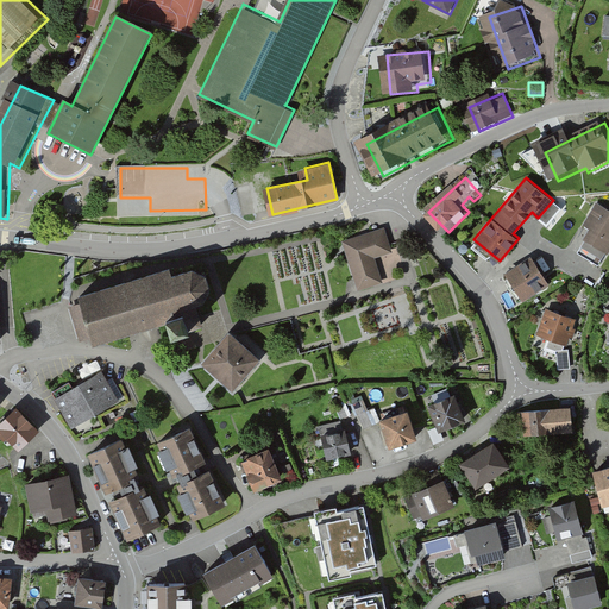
[(608,208),(600,205),(588,226),(596,231),(590,239),(608,250),(608,208)]
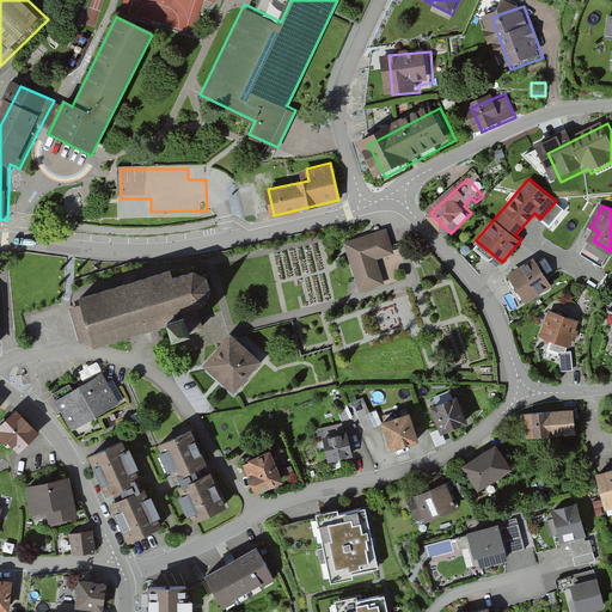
[(386,231),(346,244),(357,285),(359,291),(384,283),(377,258),(392,254),(386,231)]
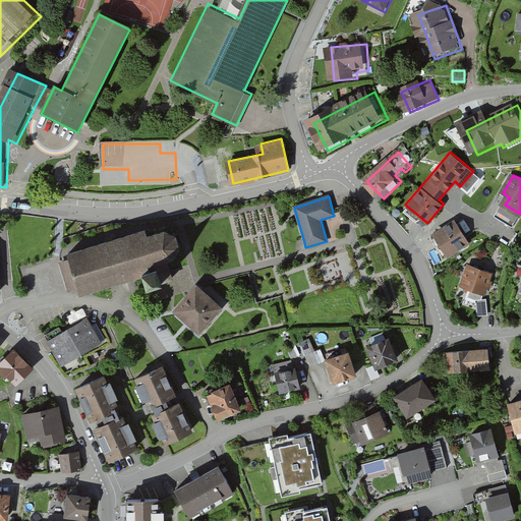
[(454,218),(431,232),(448,256),(470,241),(454,218)]
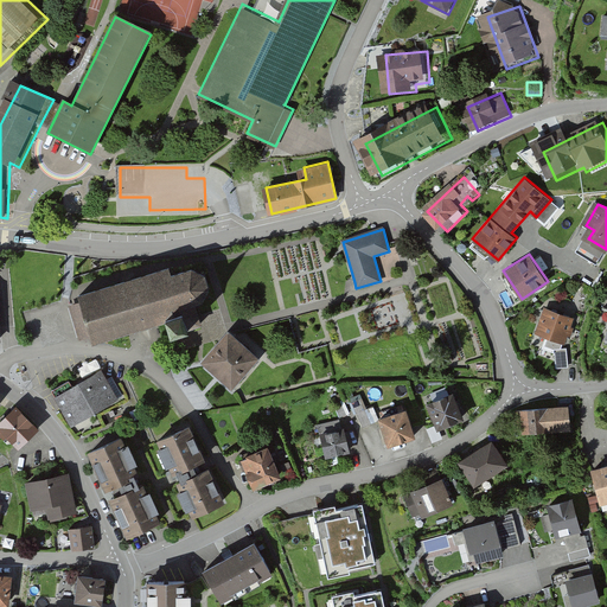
[(80,300),(68,304),(80,339),(91,334),(93,340),(141,325),(166,317),(172,333),(203,324),(195,300),(202,298),(210,283),(205,269),(193,263),(176,269),(173,261),(77,292),(80,300)]
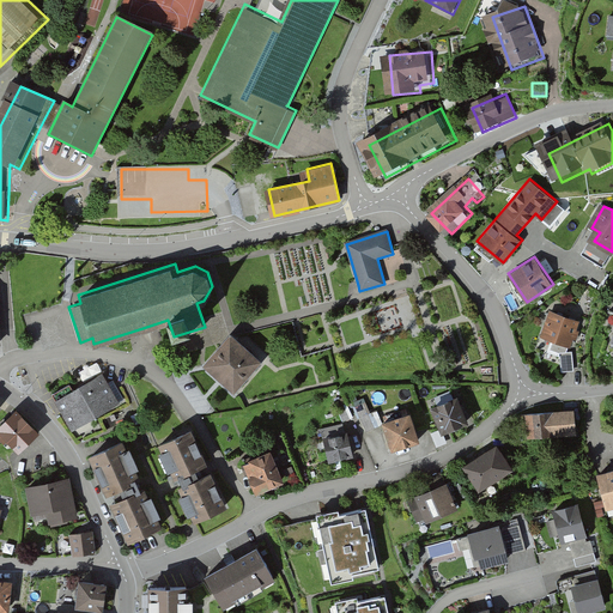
[(578,321),(551,310),(541,334),(553,339),(550,349),(560,353),(566,352),(578,321)]
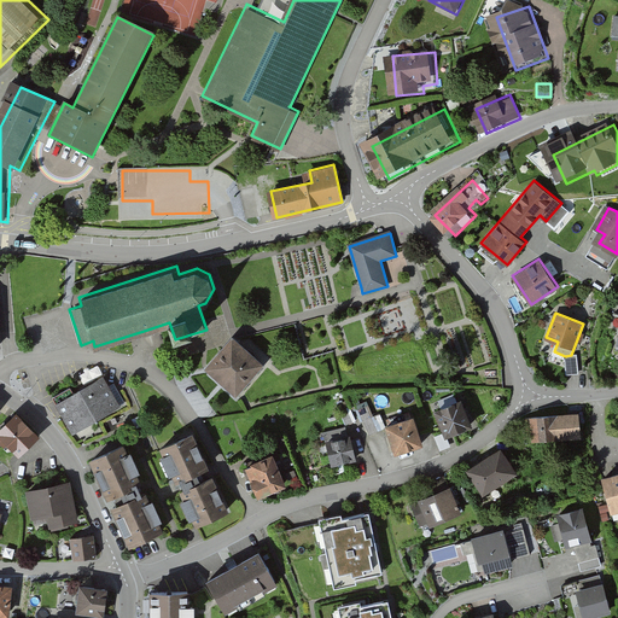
[(262,362),(233,336),(207,366),(235,391),(262,362)]
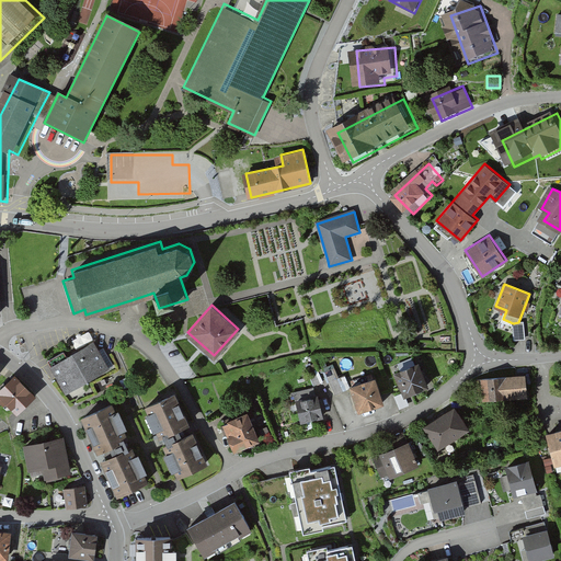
[(518,322),(513,323),(515,340),(519,339),(525,339),(523,322),(518,322)]
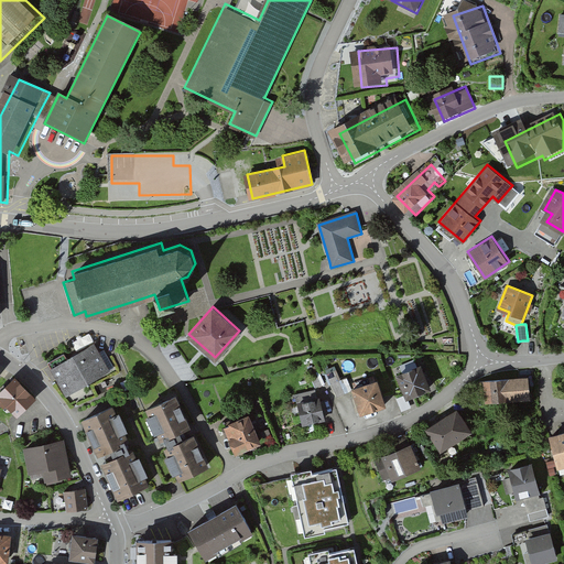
[(95,343),(51,366),(65,393),(109,370),(95,343)]
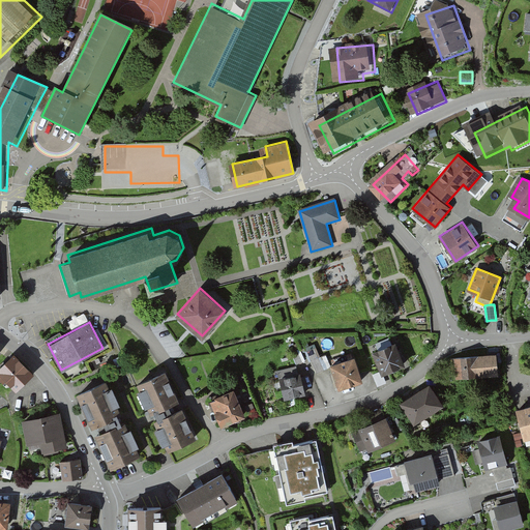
[(396,342),(373,351),(381,372),(382,373),(405,363),(396,342)]
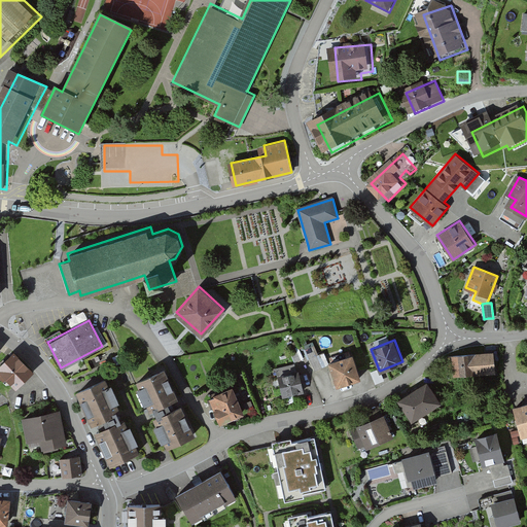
[(0,360),(8,351),(0,344),(0,360)]
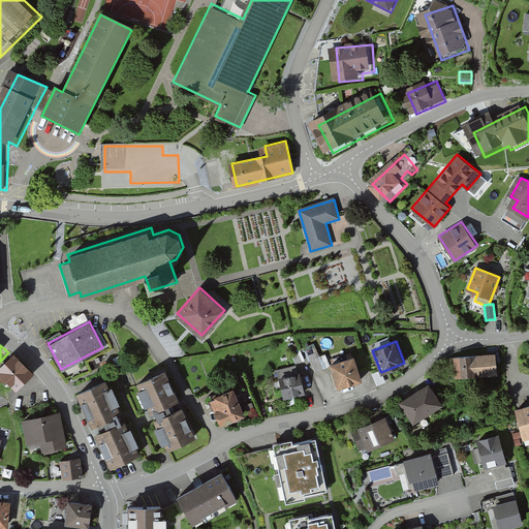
[(317,349),(310,351),(315,372),(323,370),(317,349)]
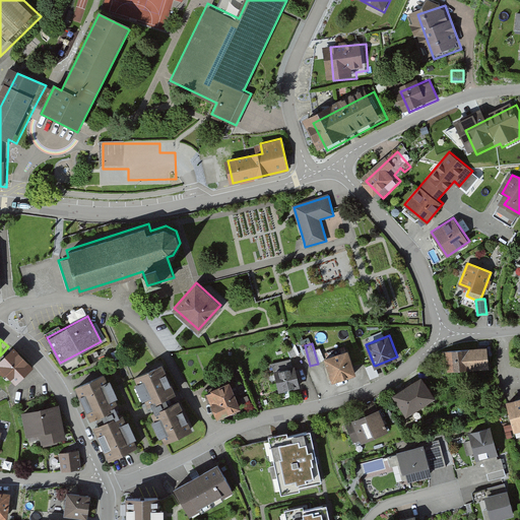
[(488,345),(446,349),(448,370),(490,366),(488,345)]
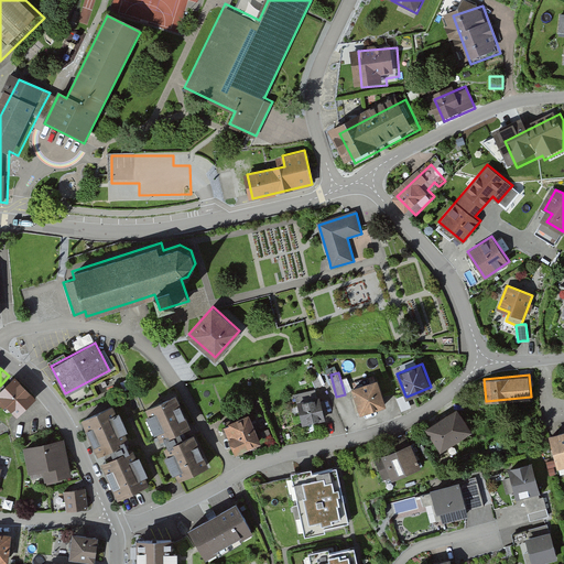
[(378,379),(354,388),(361,412),(387,404),(383,397),(378,379)]
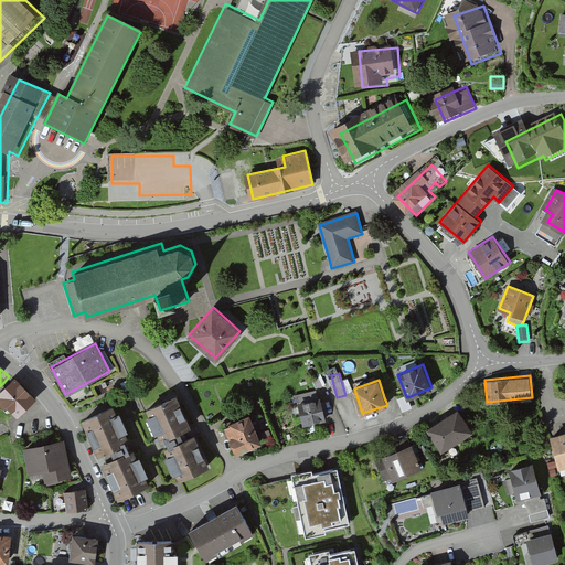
[(44,403),(23,382),(7,398),(28,419),(44,403)]
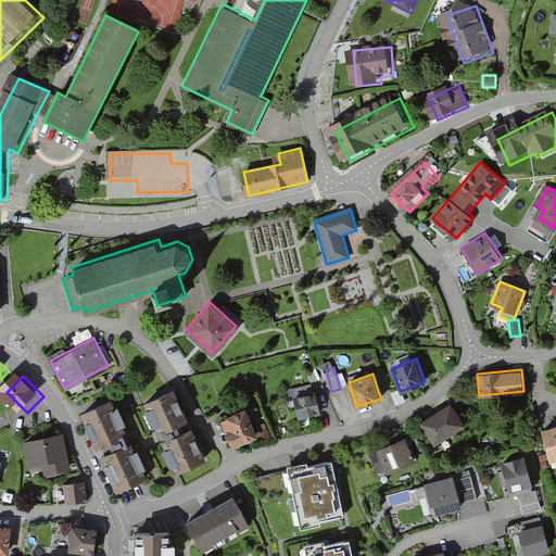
[(174,389),(146,401),(160,433),(188,420),(174,389)]
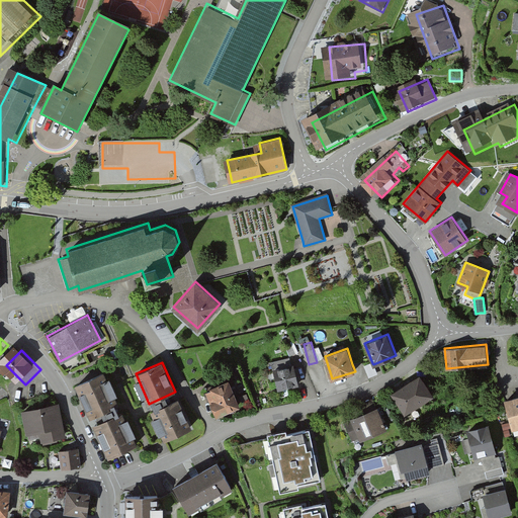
[(377,374),(372,363),(365,366),(369,377),(373,375),(377,374)]
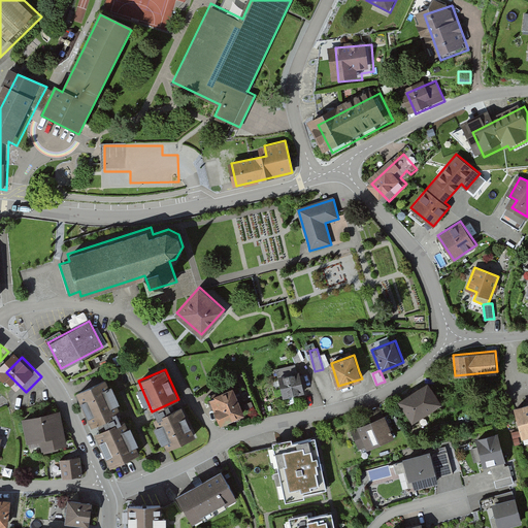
[(299,372),(278,377),(284,397),(303,392),(299,372)]
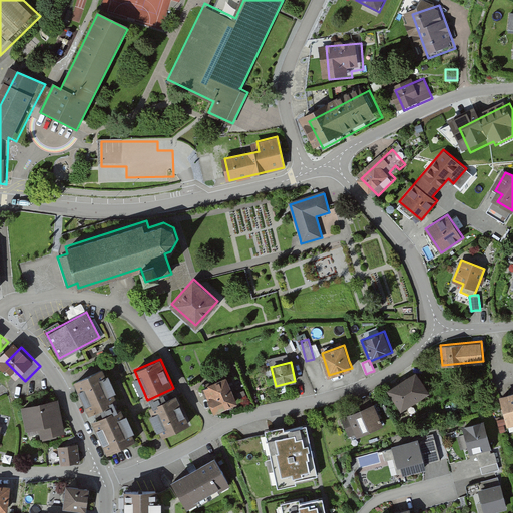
[(102,368),(74,381),(89,411),(111,401),(109,396),(114,393),(102,368)]
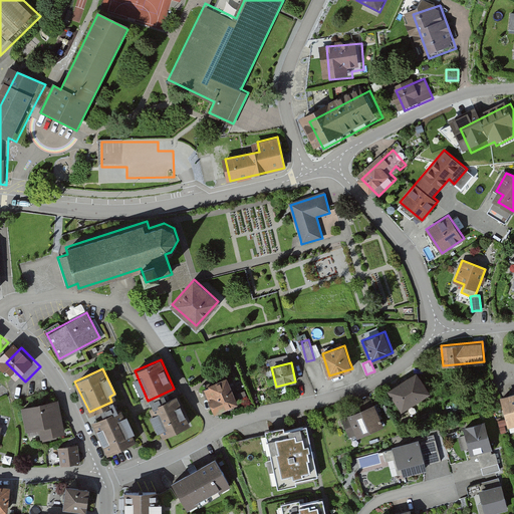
[(417,371),(389,390),(402,411),(430,392),(417,371)]
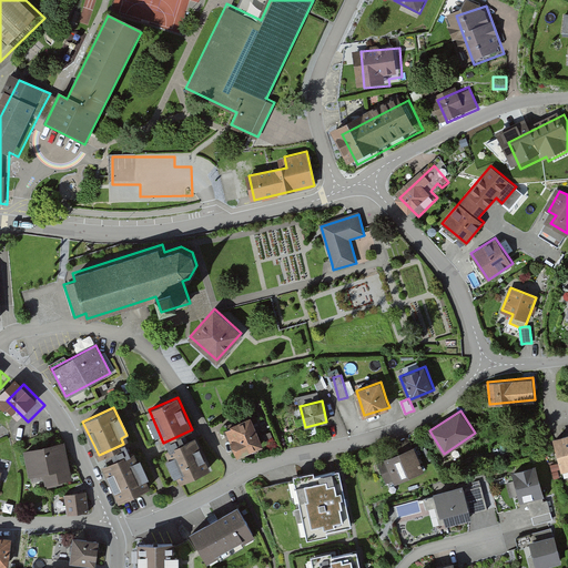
[(251,417),(224,428),(237,457),(263,446),(251,417)]
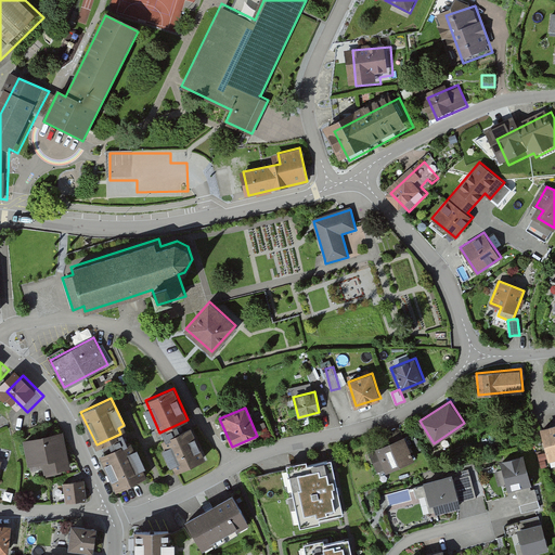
[(191,426),(162,439),(177,472),(205,457),(192,429),(191,426)]
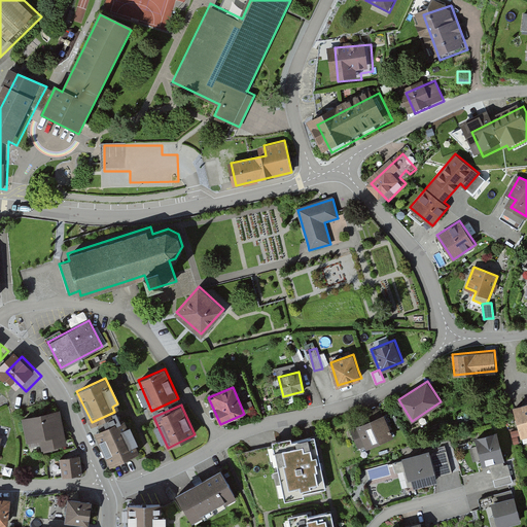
[(384,413),(356,425),(350,428),(358,448),(365,446),(366,448),(394,436),(384,413)]
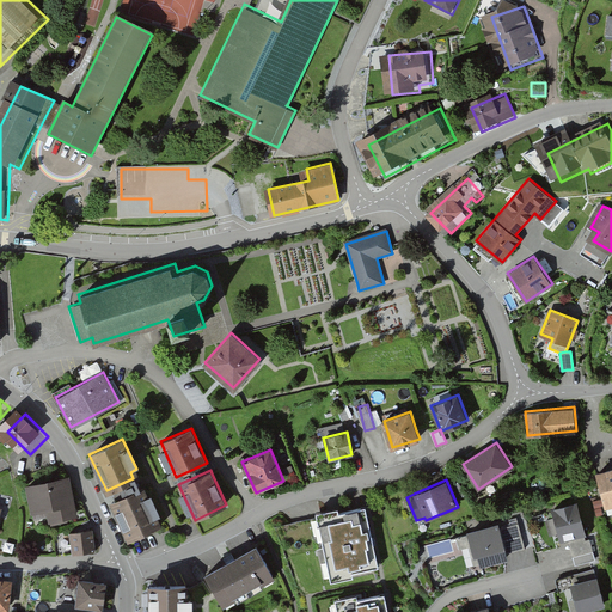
[(72,481),(37,488),(46,527),(81,520),(72,481)]
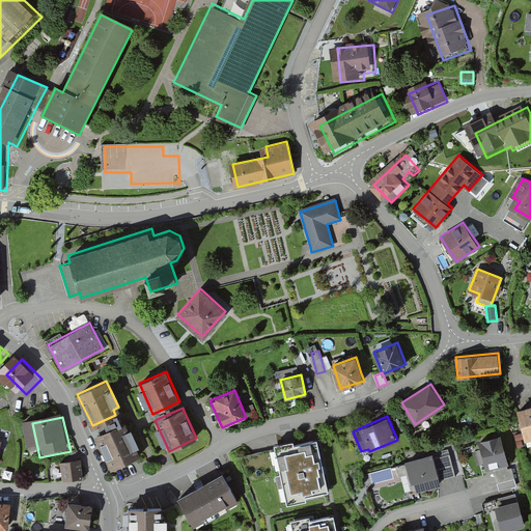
[(117,425),(98,436),(113,469),(141,455),(126,423),(118,427),(117,425)]
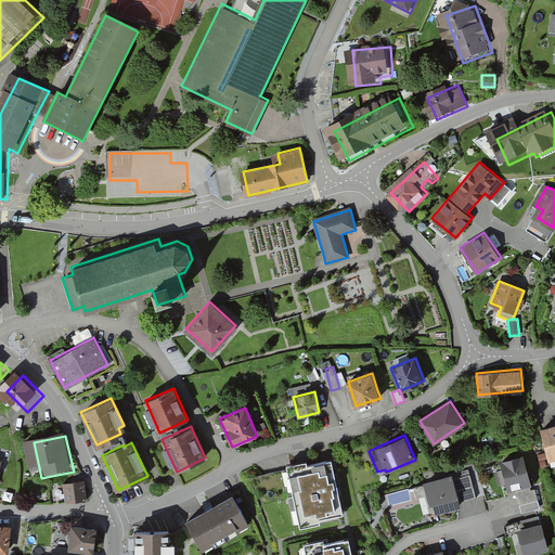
[(533,459),(508,464),(515,493),(520,492),(524,506),(542,502),(533,459)]
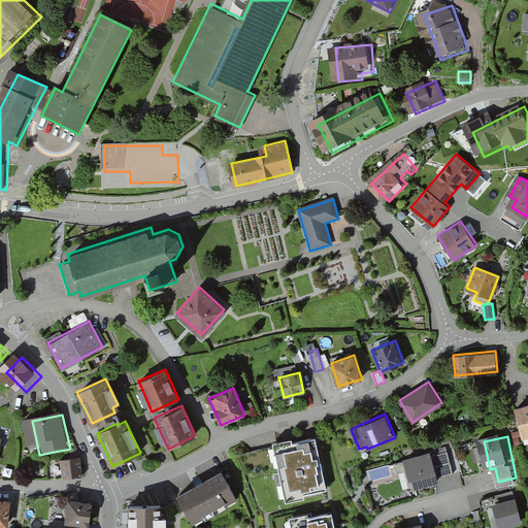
[(315,437),(278,446),(288,500),(325,490),(315,437)]
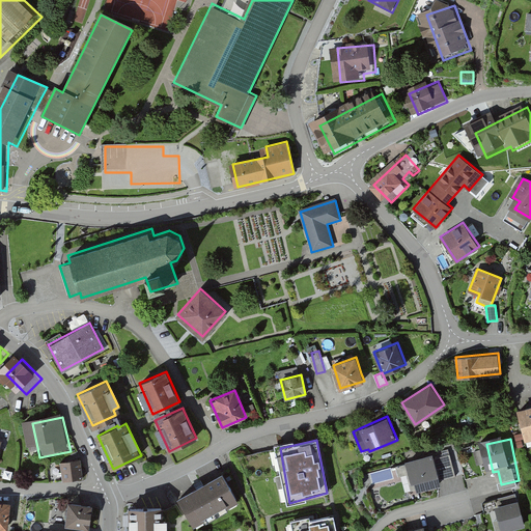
[(441,457),(401,467),(403,479),(413,477),(417,494),(447,487),(446,481),(460,478),(455,457),(441,460),(441,457)]
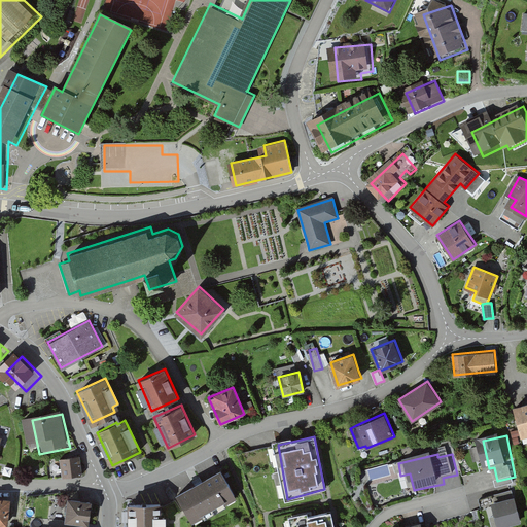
[(78,456),(60,459),(62,477),(80,475),(78,456)]
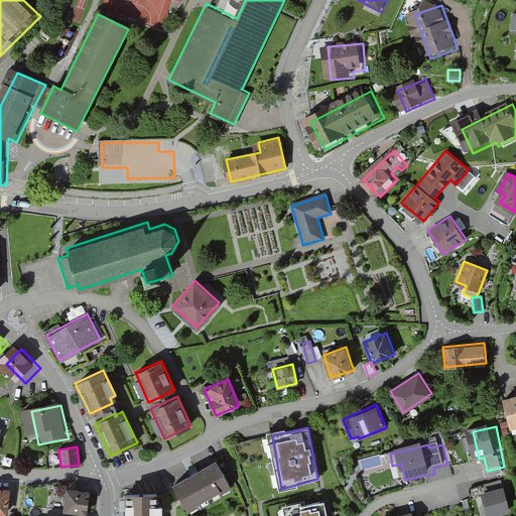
[(216,461),(174,484),(188,509),(231,486),(216,461)]
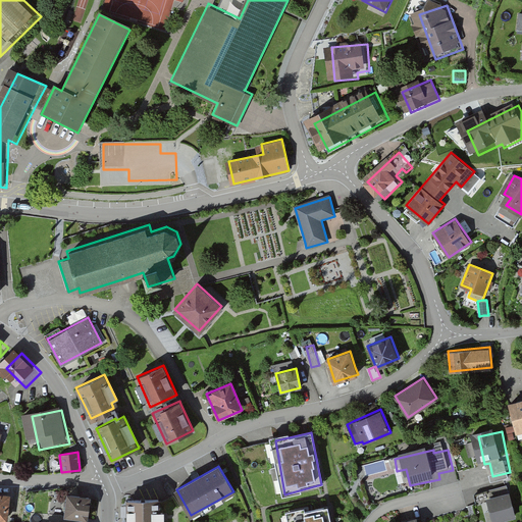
[(511,487),(489,492),(496,521),(512,521),(519,521),(511,487)]
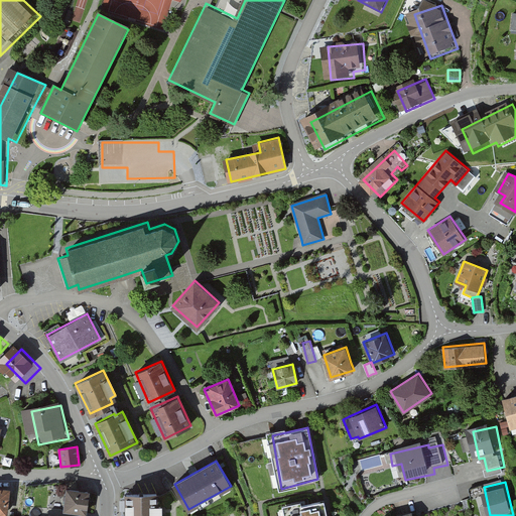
[(9,489),(0,487),(0,512),(7,513),(9,489)]
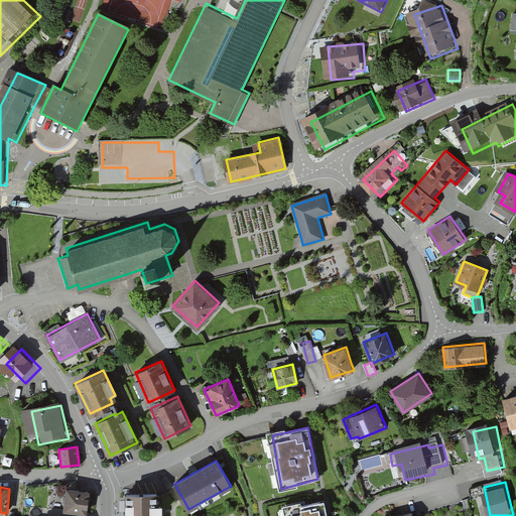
[(90,491),(67,488),(63,511),(86,514),(90,491)]
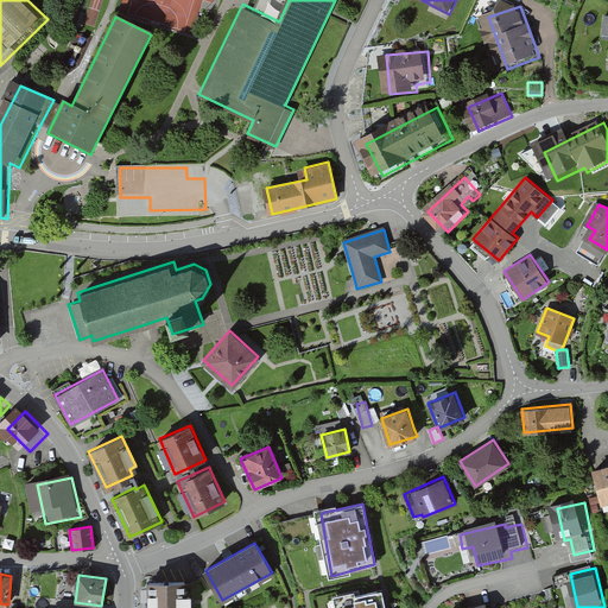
[(187,580),(150,580),(149,607),(185,607),(187,601),(187,580)]
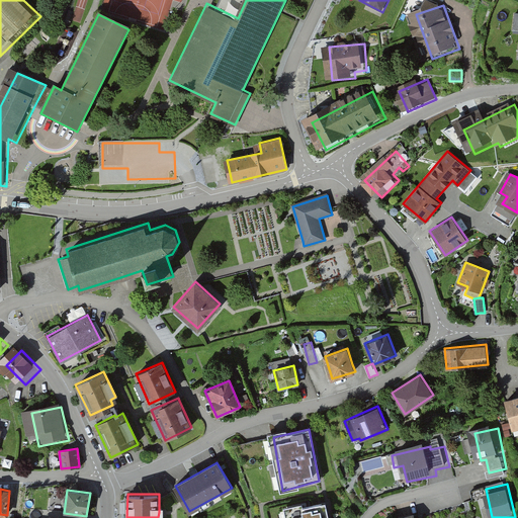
[(301,503),(283,507),(285,517),(327,517),(324,503),(303,508),(301,503)]
